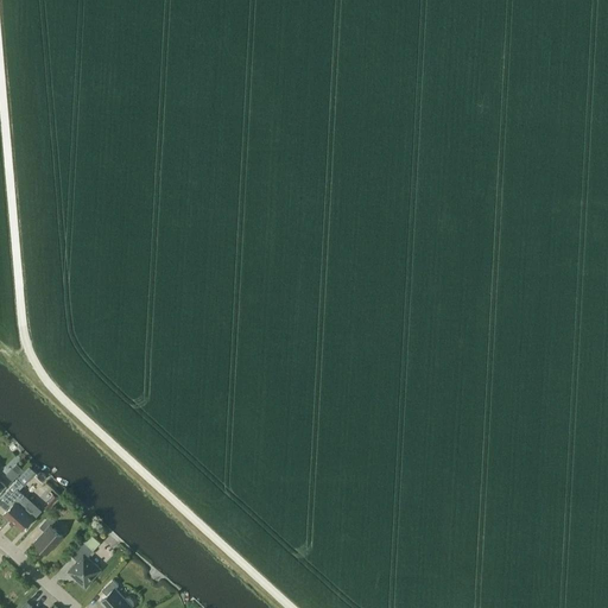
[(26,500),(17,492),(24,483),(17,477),(0,495),(0,500),(8,508),(4,513),(21,530),(32,518),(32,519),(37,513),(32,508),(29,512),(21,506),(26,500)]
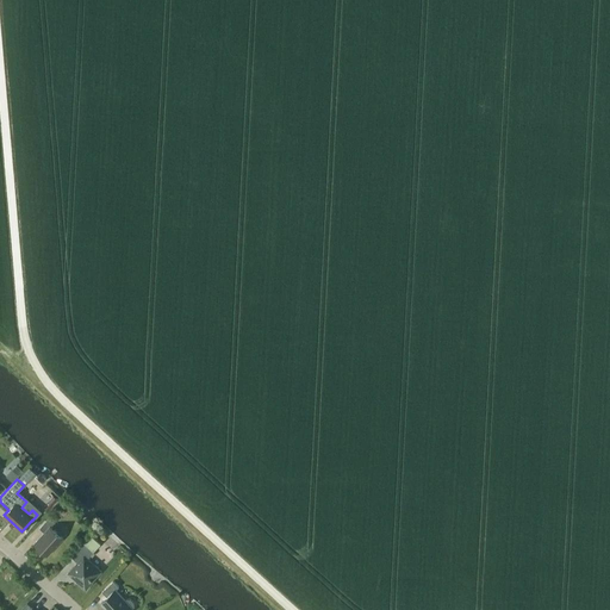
[(58,499),(54,495),(48,500),(53,505),(58,499)]
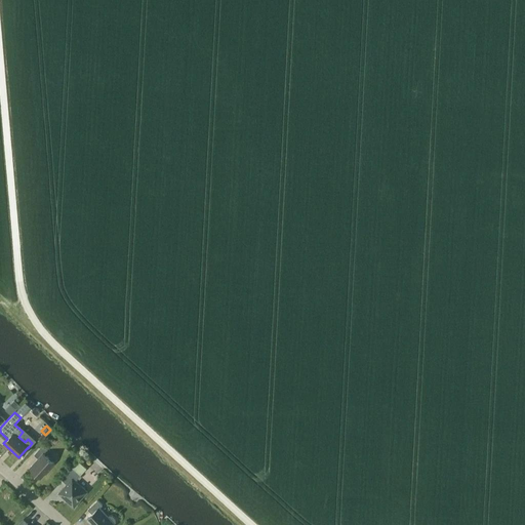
[(40,477),(53,462),(43,453),(47,448),(43,444),(34,454),(38,458),(30,468),(40,477)]
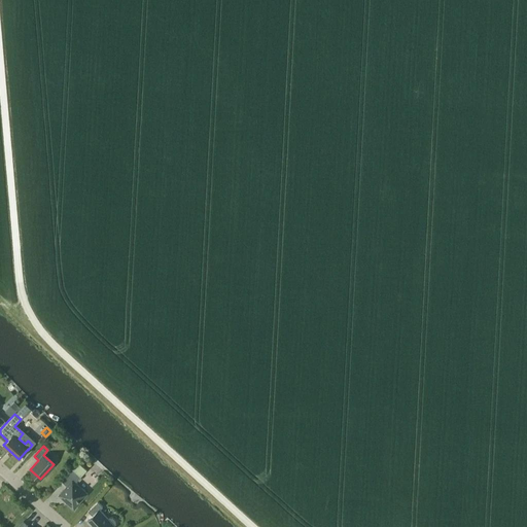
[(67,485),(59,494),(68,502),(67,503),(74,510),(79,502),(78,502),(88,493),(75,482),(80,476),(72,467),(61,480),(67,485)]
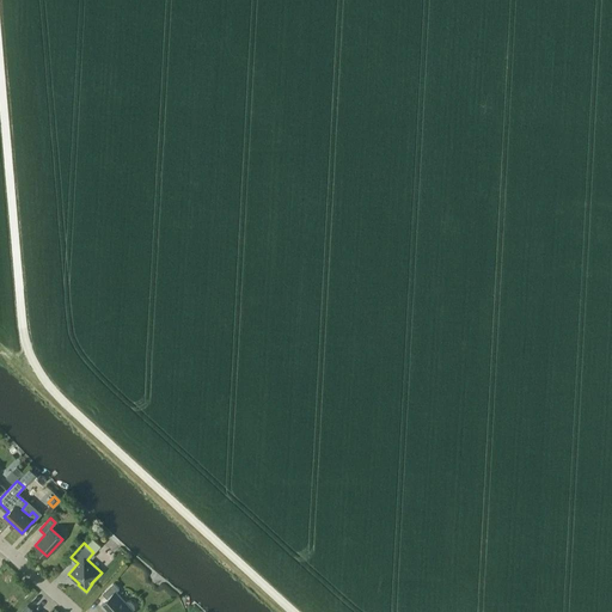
[(134,605),(130,600),(127,600),(117,589),(118,588),(114,582),(102,593),(106,598),(101,604),(106,611),(108,611),(109,611),(128,611),(134,607),(134,605)]
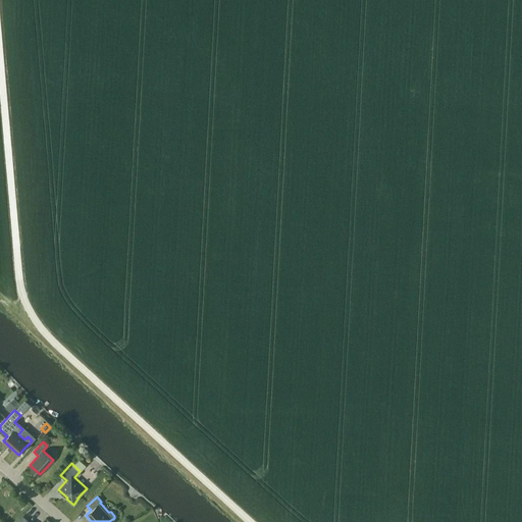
All buildings are outlined.
